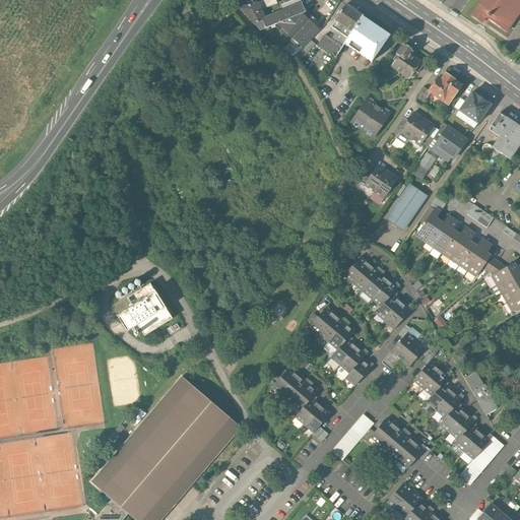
[(236,0),(242,9),(254,4),(251,0),(236,0)]
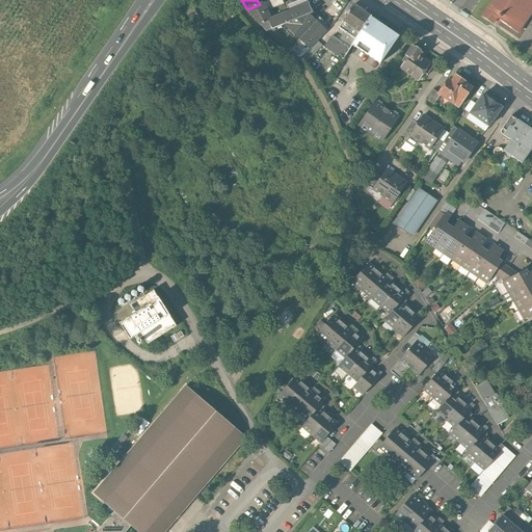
[(531,0),(491,0),(479,19),(490,26),(493,27),(497,21),(519,35),(531,16),(531,0)]
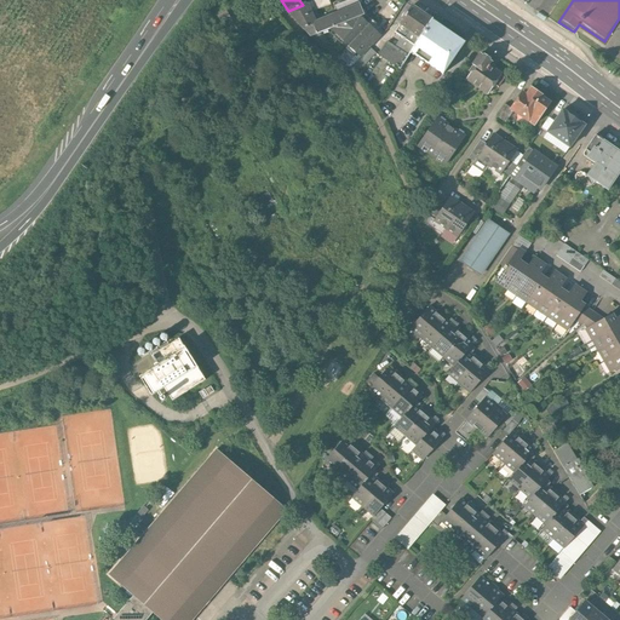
[(306,4),(303,5),(288,11),(286,11),(302,30),(313,26),(315,23),(306,4)]
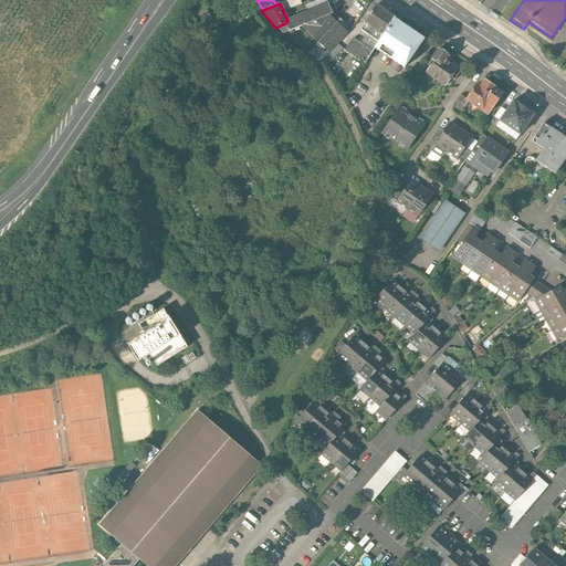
[(328,4),(307,13),(311,23),(327,17),(332,14),(328,4)]
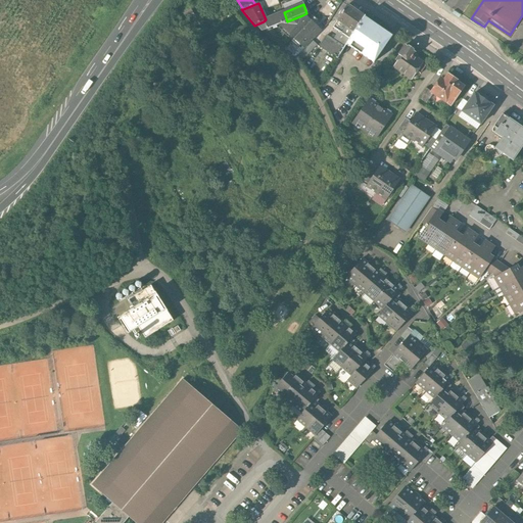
[(354,33),(364,19),(365,17),(347,5),(337,21),(346,27),(354,33)]
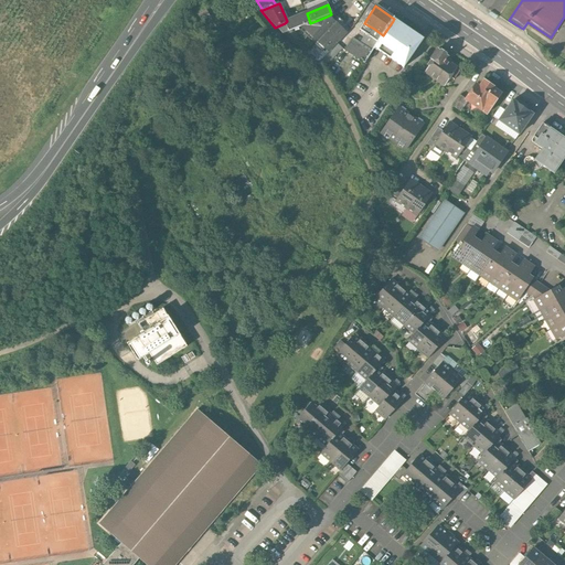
[(300,27),(310,23),(307,13),(287,21),(285,23),(288,32),(300,27)]
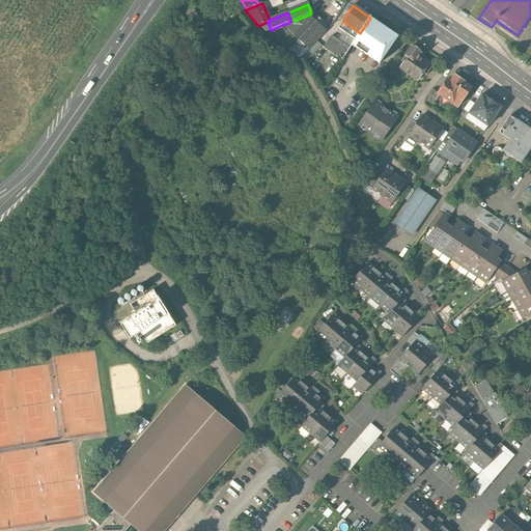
[(315,23),(307,16),(291,22),(282,25),(299,39),(315,23)]
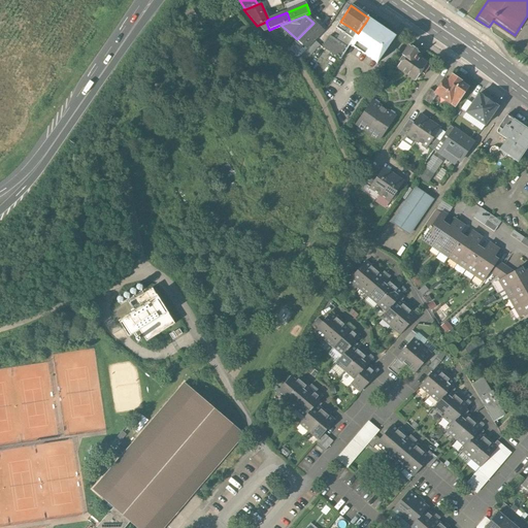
[(377,64),(395,37),(367,20),(358,33),(350,46),(377,64)]
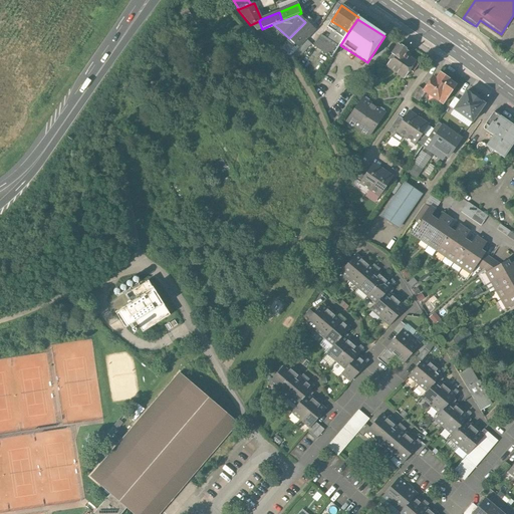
[(298,48),(315,31),(305,22),(289,38),(288,40),(298,48)]
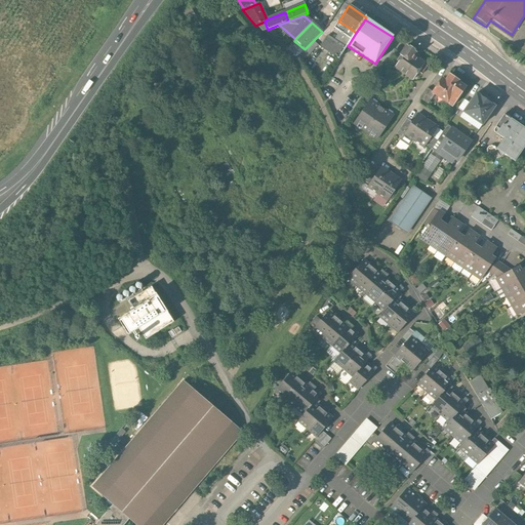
[(338,59),(348,46),(356,33),(348,27),(344,34),(339,32),(334,40),(328,36),(320,47),(338,59)]
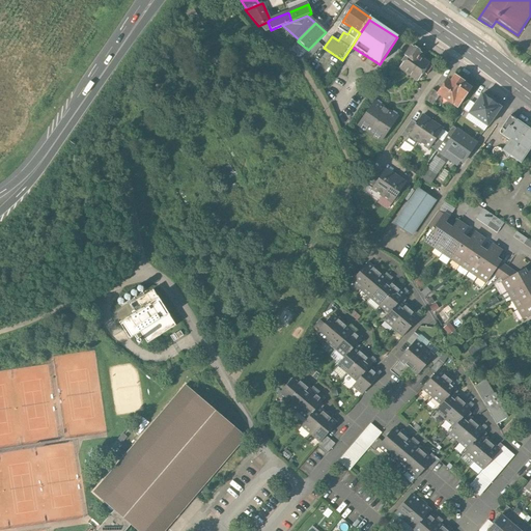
[(421,53),(412,47),(406,56),(409,58),(401,68),(418,81),(424,72),(414,64),(421,53)]
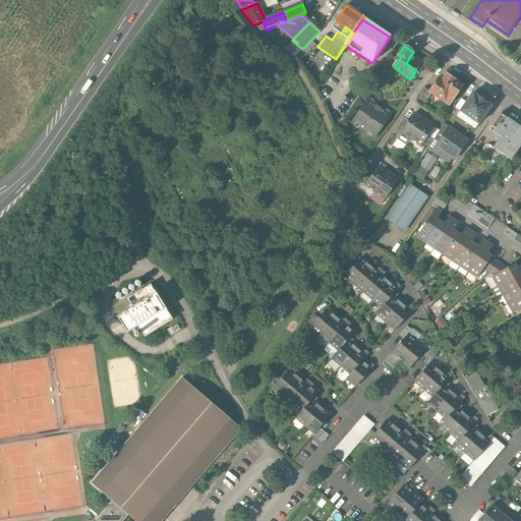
[(431,94),(450,106),(463,85),(447,75),(444,80),(440,78),(429,93),(431,94)]
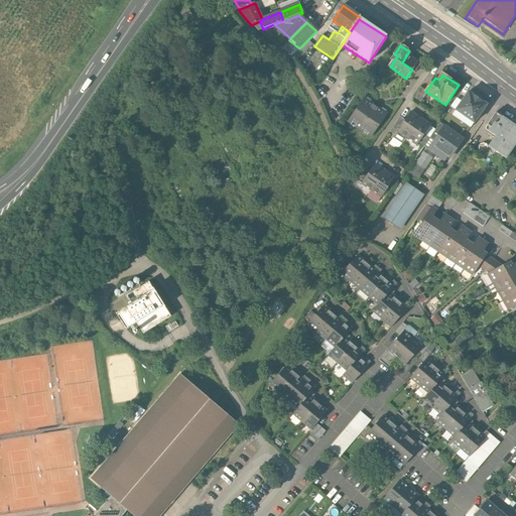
[(379,81),(372,76),(362,90),(369,96),(379,81)]
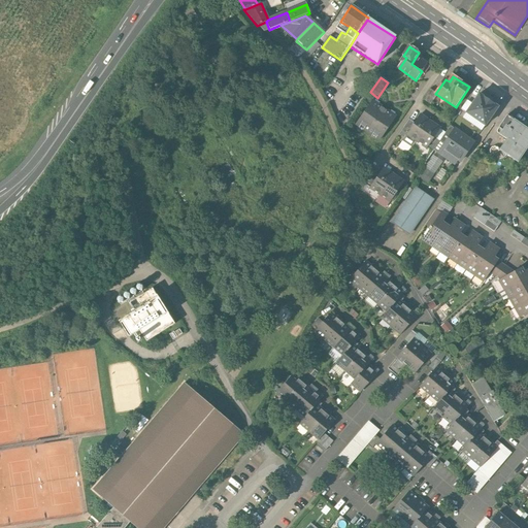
[(431,105),(437,95),(435,94),(429,90),(423,100),(431,105)]
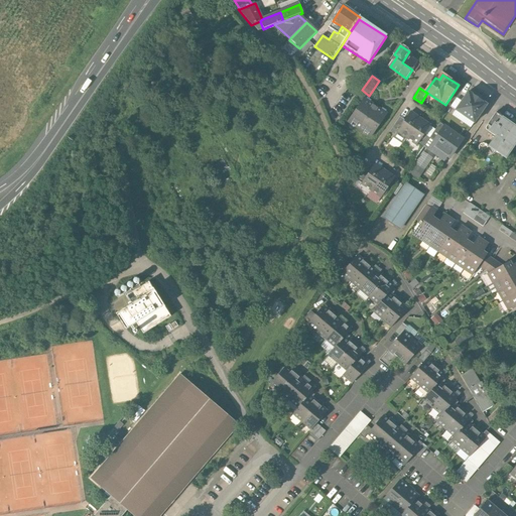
[(477,96),(475,96),(469,92),(456,111),(461,114),(475,124),(488,105),(481,101),(481,98),(477,96)]
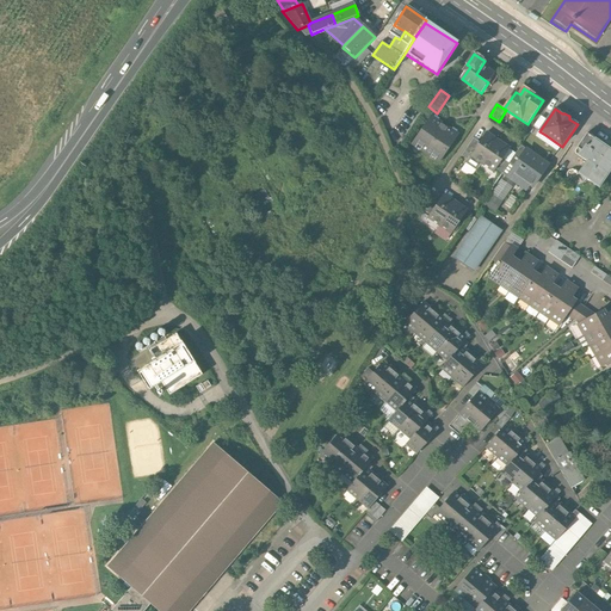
[(438,161),(456,134),(430,117),(412,143),(438,161)]
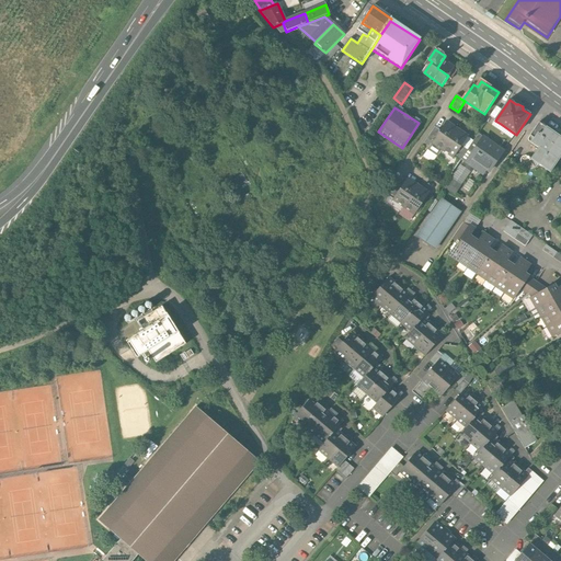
[(492,137),(501,124),(495,121),(494,119),(485,133),(492,137)]
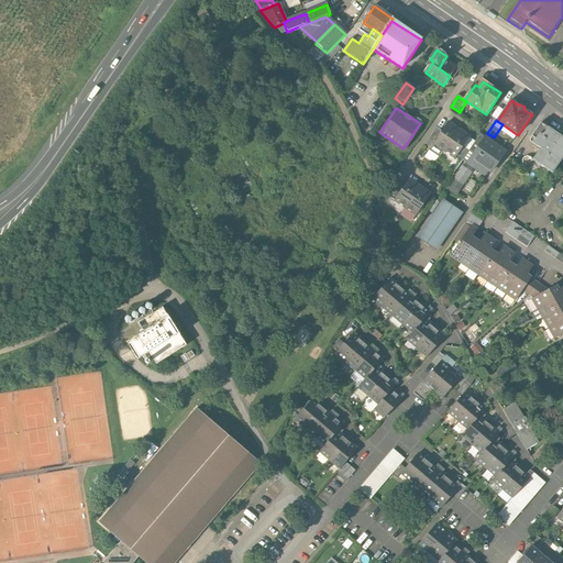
[(433,142),(444,150),(457,131),(446,123),(441,132),(433,142)]
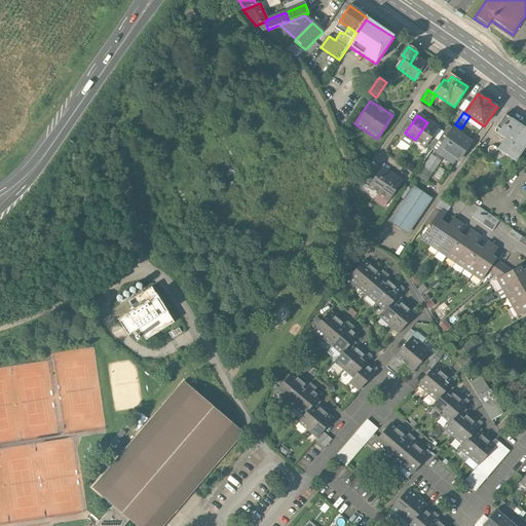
[(497,152),(514,164),(525,147),(525,130),(504,116),(496,128),(500,132),(497,137),(504,142),(497,152)]
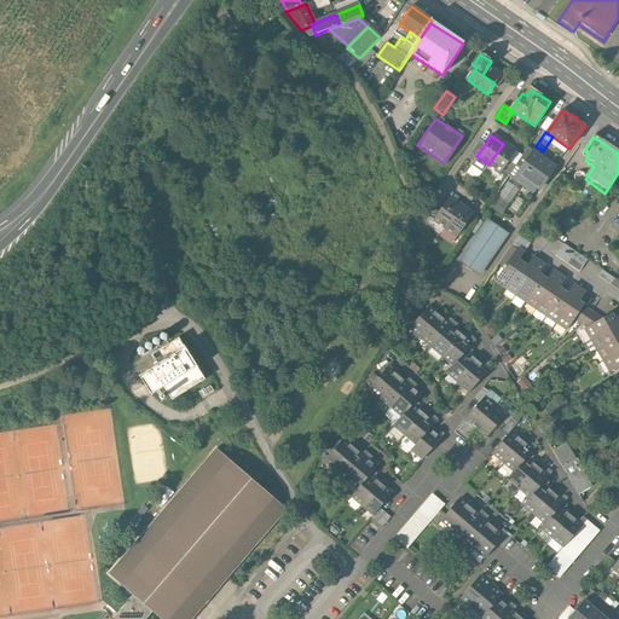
[(473,163),(476,156),(485,145),(479,142),(467,160),(473,163)]
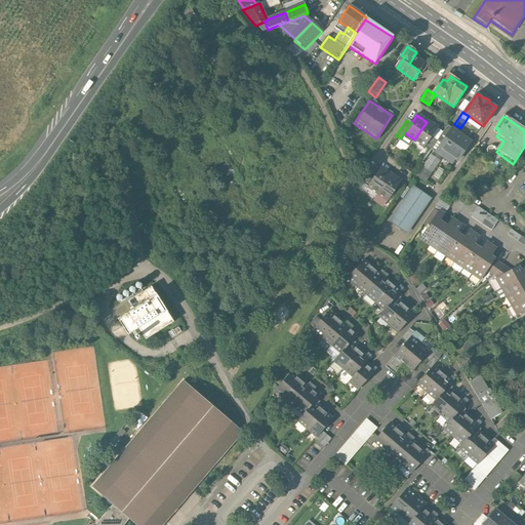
[(436,128),(427,122),(414,139),(425,146),(436,128)]
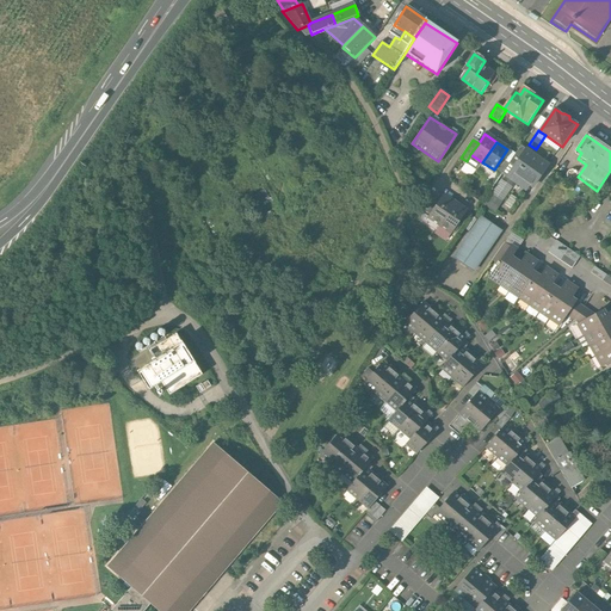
[(514,154),(507,149),(494,170),(501,176),(514,154)]
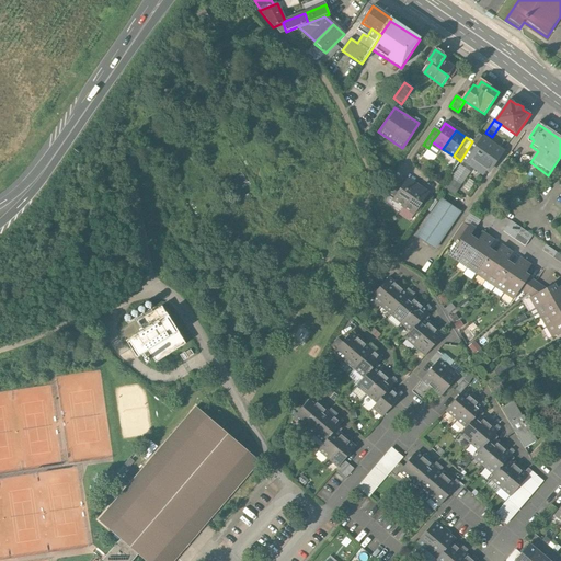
[(465,164),(483,176),(485,172),(489,174),(503,152),(482,138),(465,164)]
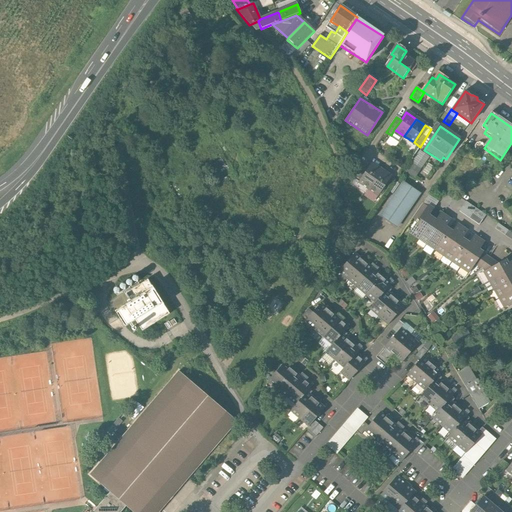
[(391,154),(386,151),(382,156),(387,160),(391,154)]
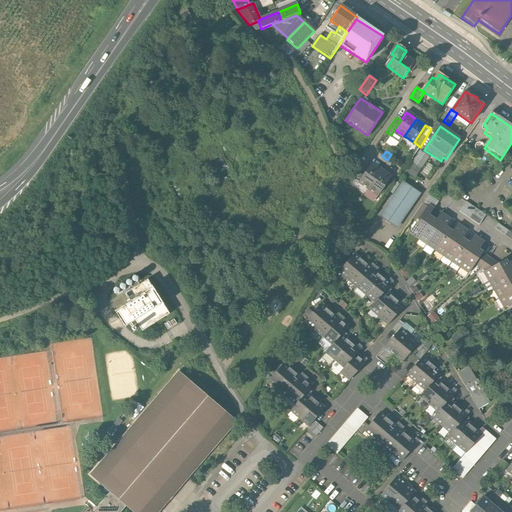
[(212,158),(218,170),(227,165),(222,154),(212,158)]
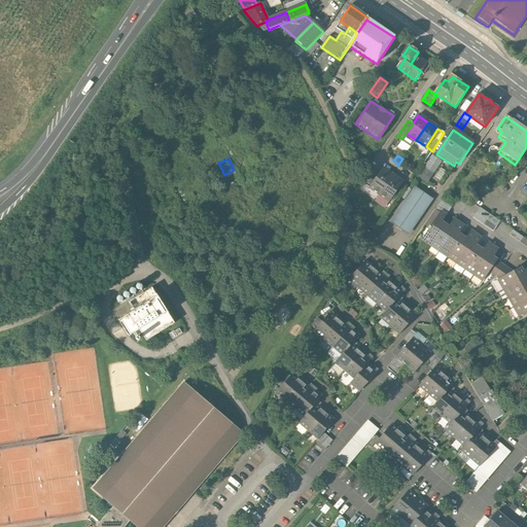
[(410,186),(415,189),(419,192),(425,183),(426,184),(433,175),(432,174),(440,164),(432,159),(429,165),(426,163),(410,186)]
